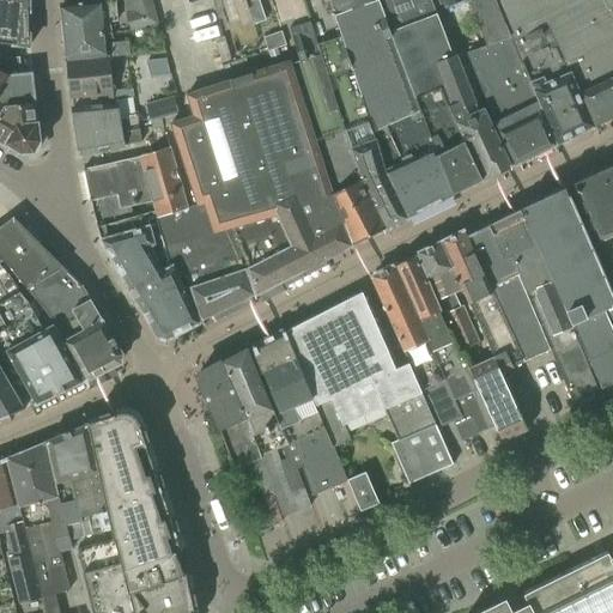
[(26,0),(0,0),(0,44),(28,48),(30,48),(35,1),(28,1),(26,0)]
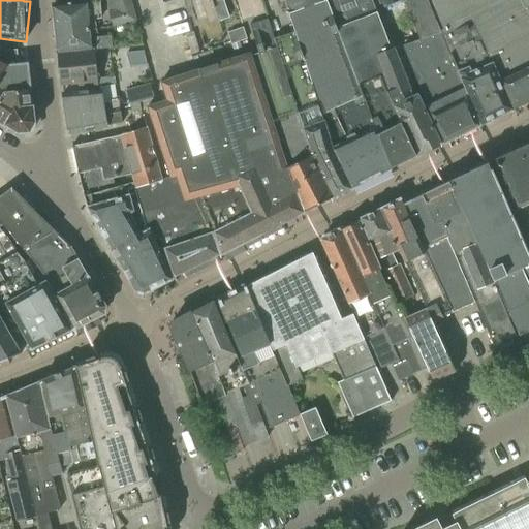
[(55,4),(57,31),(83,29),(83,32),(90,32),(96,32),(95,21),(101,21),(99,1),(85,2),(82,0),(74,0),(73,3),(55,4)]
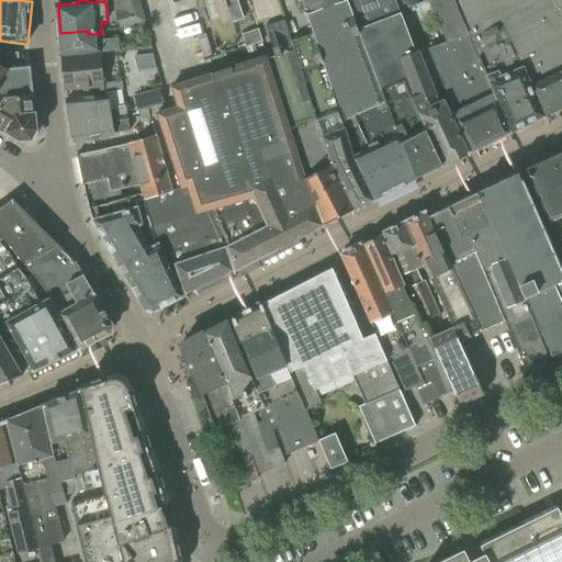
[(112,0),(120,30),(145,23),(138,0),(112,0)]
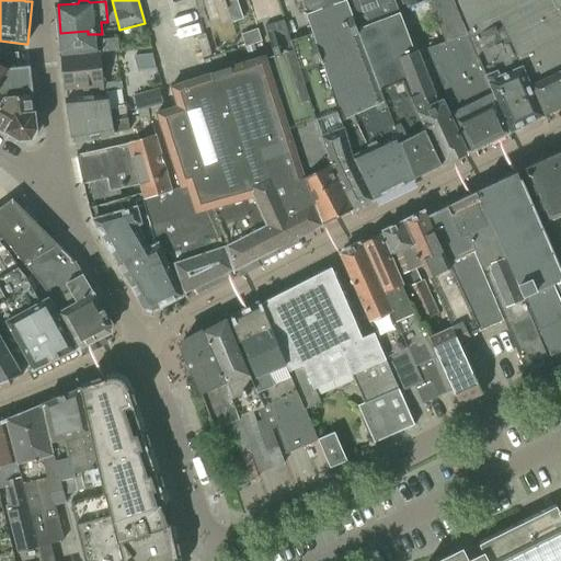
[(230,23),(222,0),(213,0),(221,26),(230,23)]
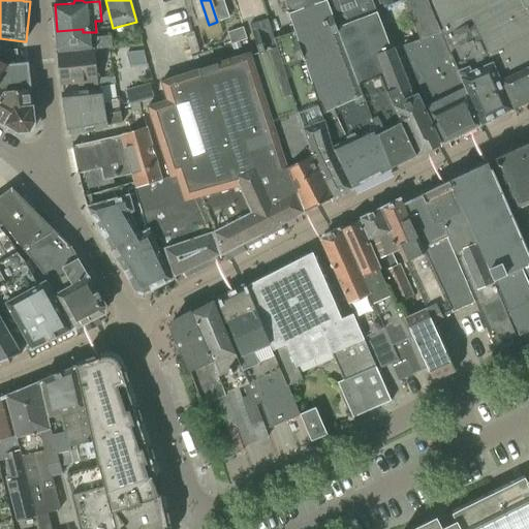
[(210,0),(217,22),(229,18),(223,0),(210,0)]
